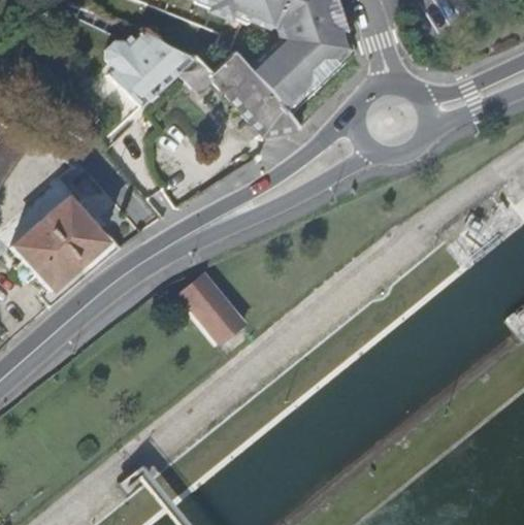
[(208,0),(217,3),(215,9),(231,17),(233,10),(272,27),(274,22),(282,25),(287,40),(253,73),(284,109),(293,100),(298,105),(315,89),(310,85),(317,78),(321,83),(334,70),(329,66),(335,60),(340,64),(355,51),(349,31),(342,33),(339,25),(346,23),(340,5),(334,7),(332,0),(208,0)]
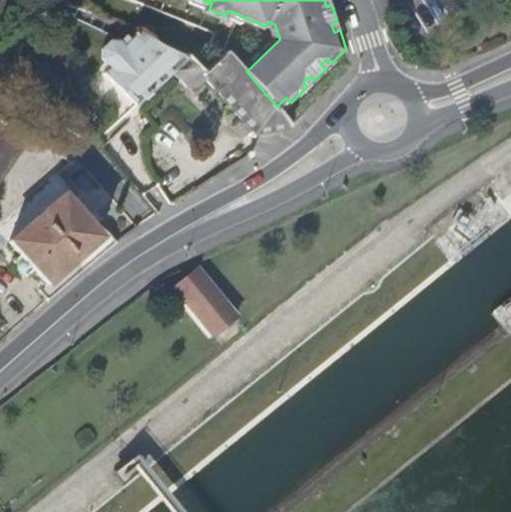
[(189,54),(188,56),(140,30),(138,31),(140,33),(131,40),(127,36),(122,41),(112,40),(105,47),(105,55),(113,64),(107,70),(138,104),(175,69),(189,84),(197,84),(207,75),(258,134),(294,126),(277,107),(246,71),(229,51),(207,72),(189,54)]
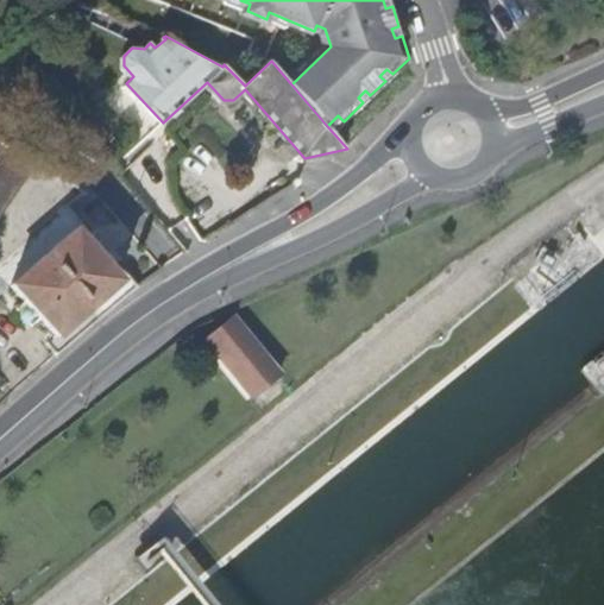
[(0,155),(5,158),(13,144),(0,134),(0,155)]
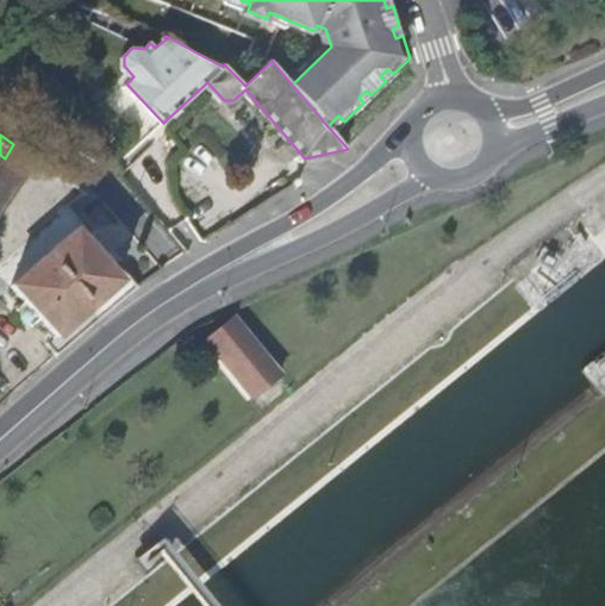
[(20,137),(0,166),(0,218),(44,154),(20,137)]
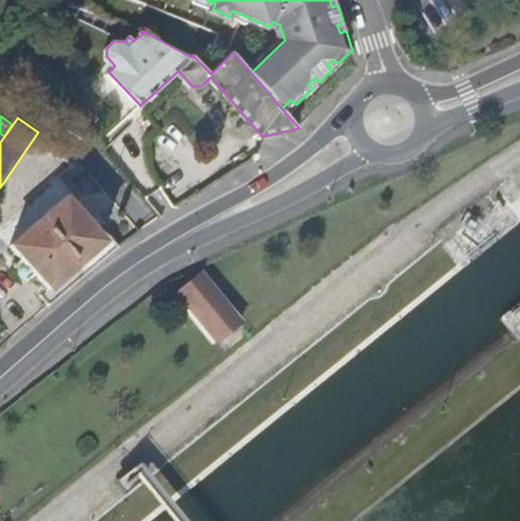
[(12,243),(51,288),(105,241),(67,196),(12,243)]
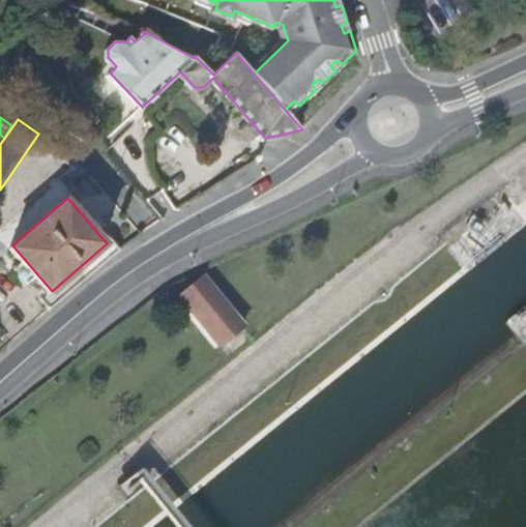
[(207,271),(181,292),(224,345),(249,324),(207,271)]
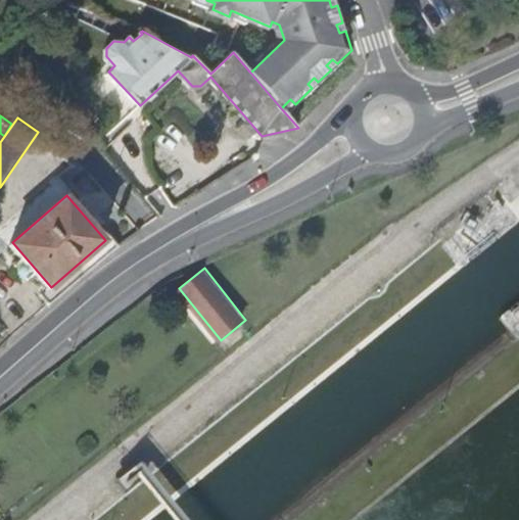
[(144,476),(151,471),(142,460),(115,481),(125,492),(144,476)]
